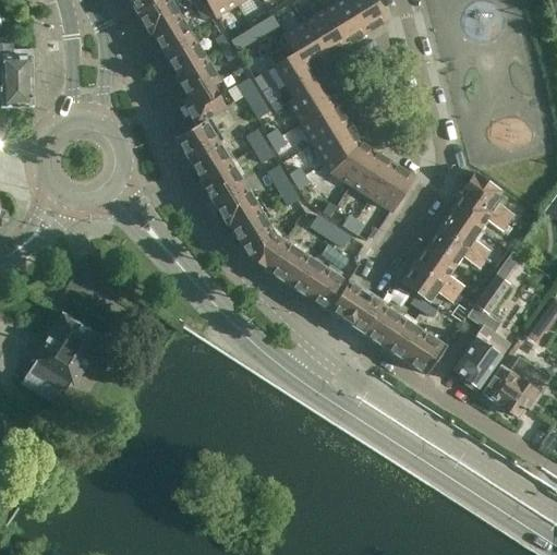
[(130,0),(131,3),(136,12),(155,0),(130,0)]
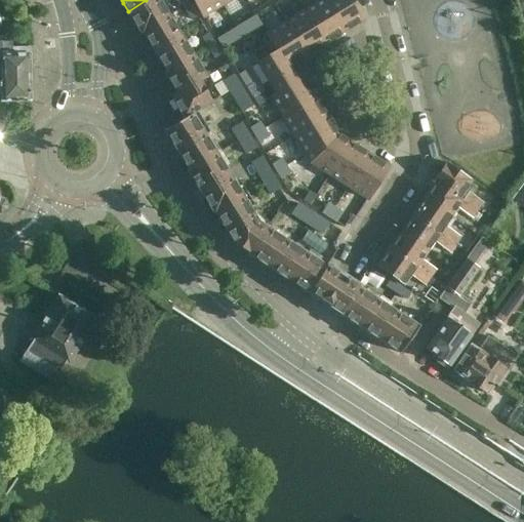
[(140,32),(142,31),(169,14),(160,0),(146,0),(128,11),(140,32)]
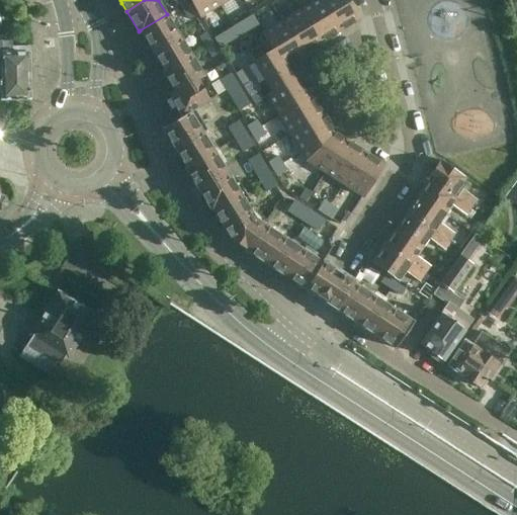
[(220,2),(219,0),(192,0),(200,13),(220,2)]
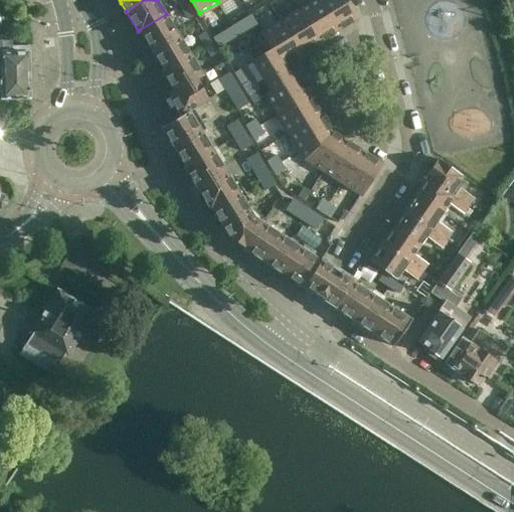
[(319,39),(337,28),(320,0),(313,0),(300,9),(319,39)]
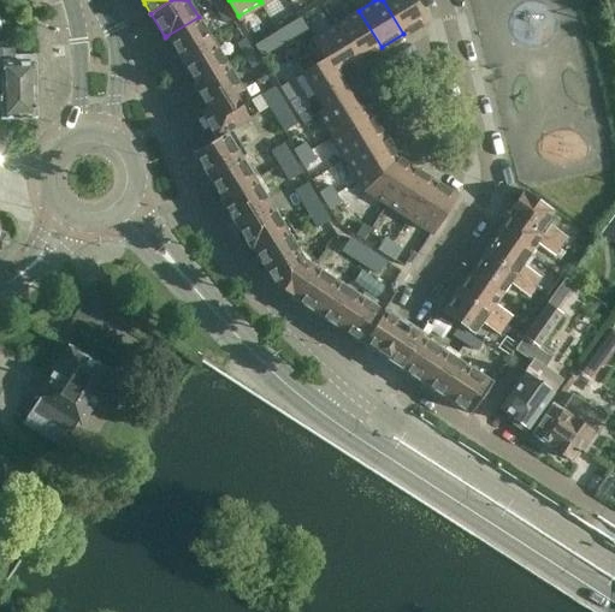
[(383,0),(403,34),(426,19),(414,0),(383,0)]
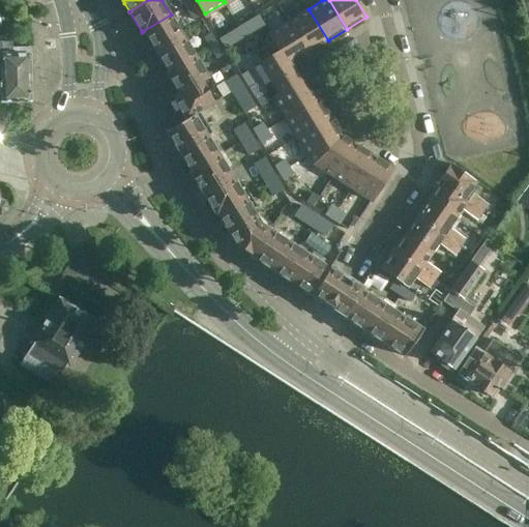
[(192,19),(200,13),(193,2),(184,6),(192,19)]
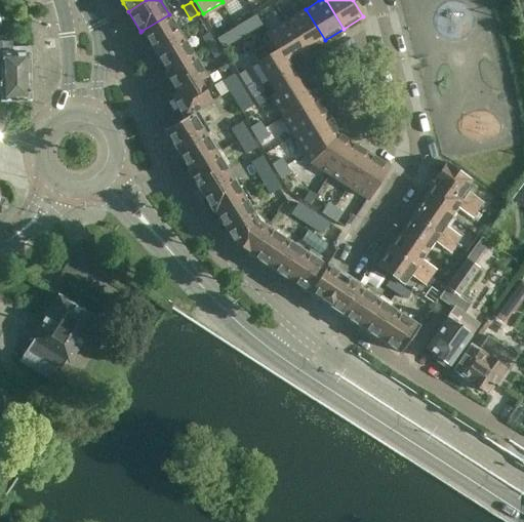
[(306,52),(325,40),(306,9),(286,21),(306,52)]
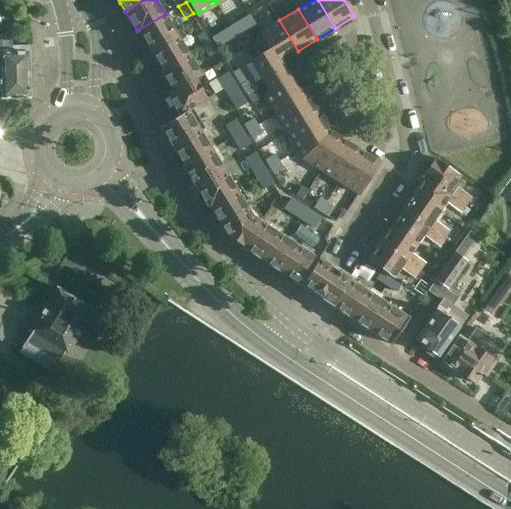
[(138,30),(151,50),(176,34),(165,14),(138,30)]
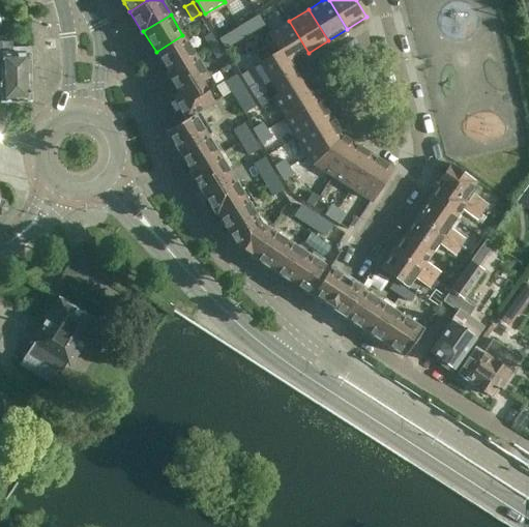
[(290,63),(309,53),(289,21),(269,32),(281,50),(290,64),(290,63)]
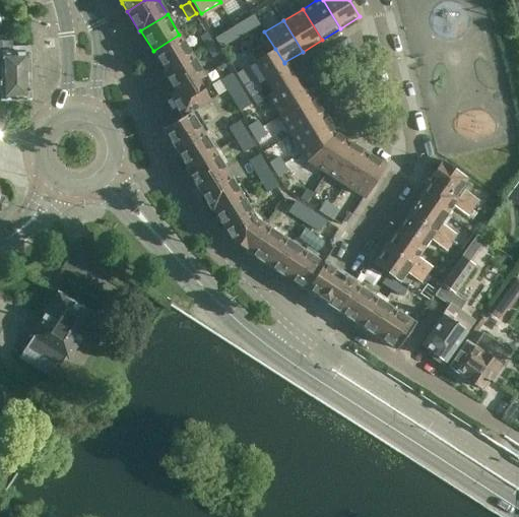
[(206,31),(199,36),(205,46),(212,41),(206,31)]
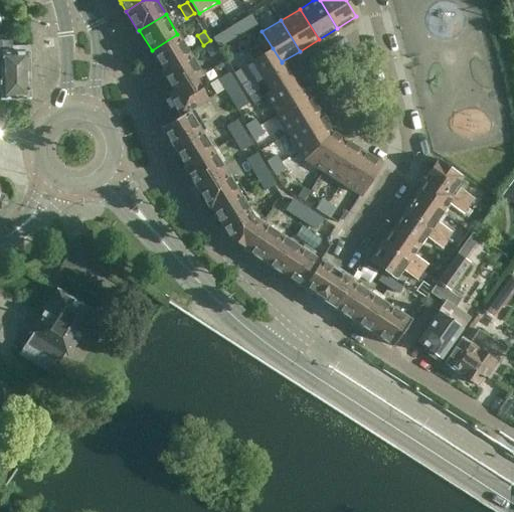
[(152,50),(163,69),(189,53),(177,34),(152,50)]
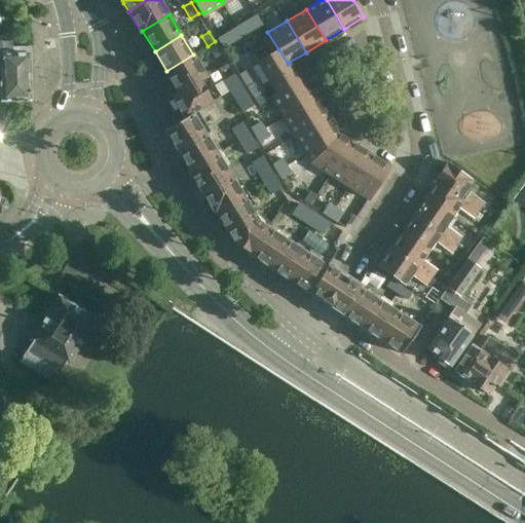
[(0,99),(13,99),(13,101),(16,106),(25,106),(27,101),(27,98),(29,98),(28,43),(10,44),(11,39),(0,38),(0,99)]
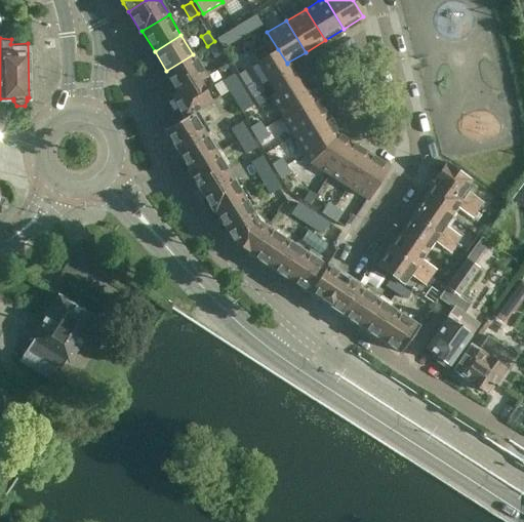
[(213,56),(222,52),(214,41),(207,46),(213,56)]
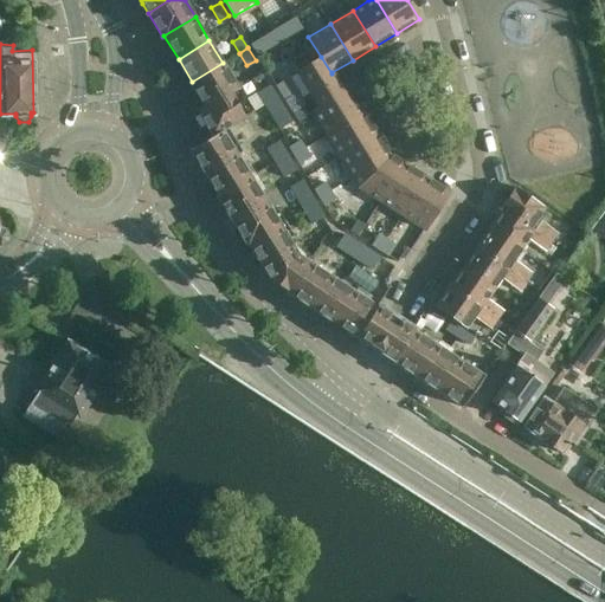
[(345,92),(343,91),(332,72),(332,73),(321,57),(298,70),(321,107),(345,92)]
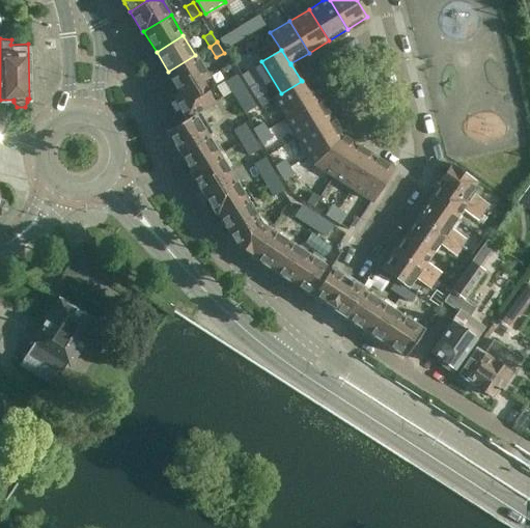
[(167,73),(179,93),(201,81),(208,76),(205,72),(195,55),(168,72),(167,73)]
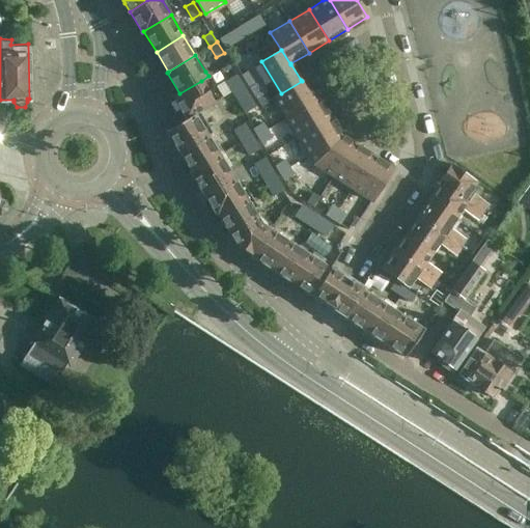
[(235,74),(224,80),(230,89),(242,83),(235,74)]
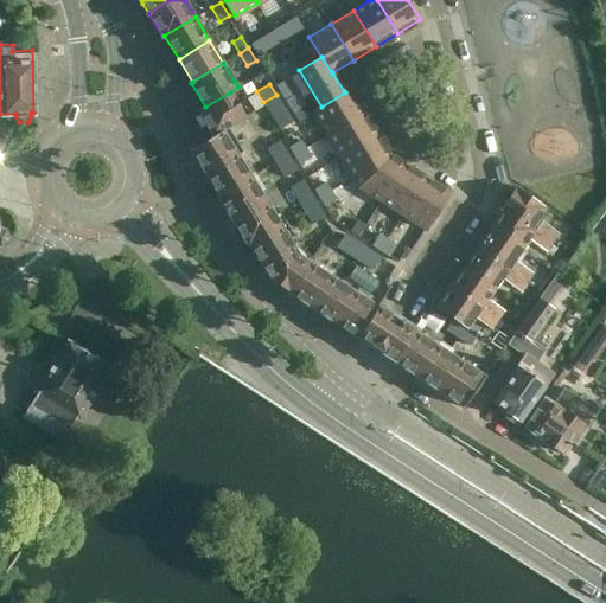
[(364,110),(351,88),(344,91),(345,92),(321,107),(314,110),(329,133),(364,110)]
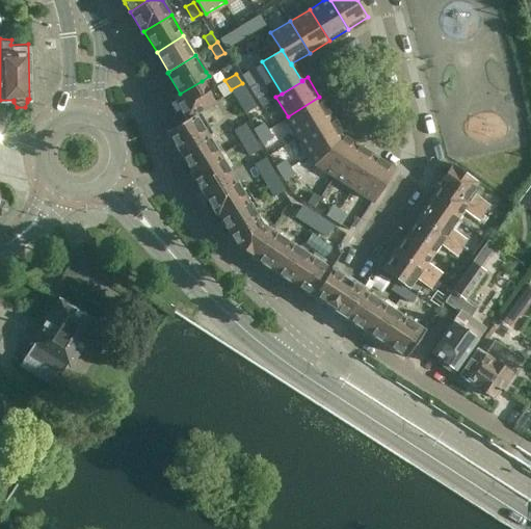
[(186,120),(200,110),(214,102),(211,97),(214,95),(210,87),(207,89),(202,81),(180,94),(173,98),(186,120)]
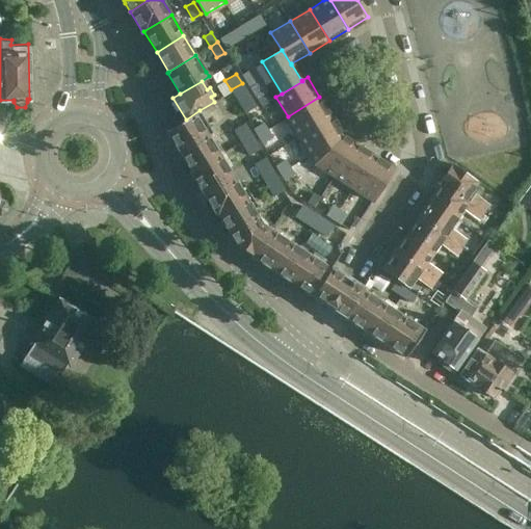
[(244,112),(256,106),(242,83),(231,89),(244,112)]
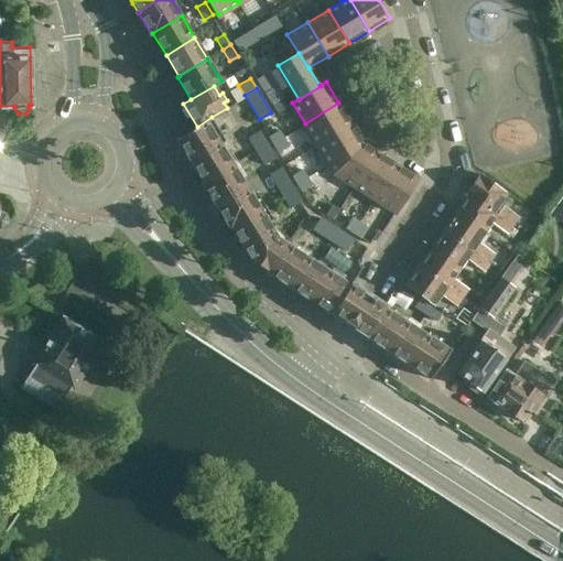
[(237,117),(251,108),(246,99),(231,108),(237,117)]
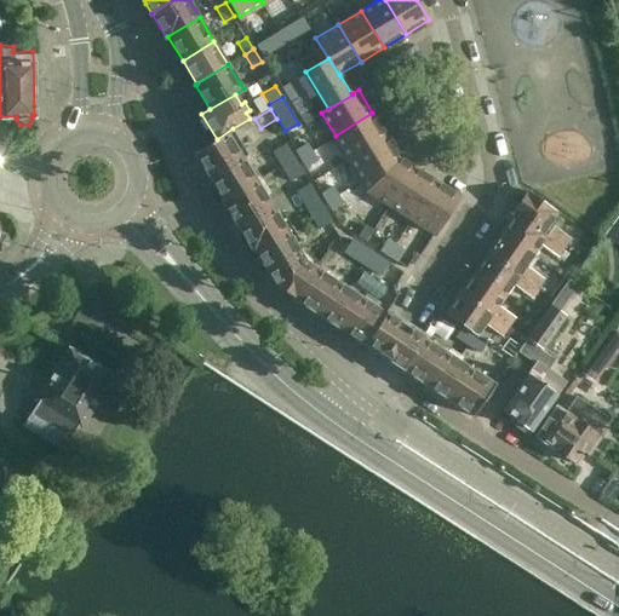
[(387,134),(372,113),(336,136),(349,157),(387,134)]
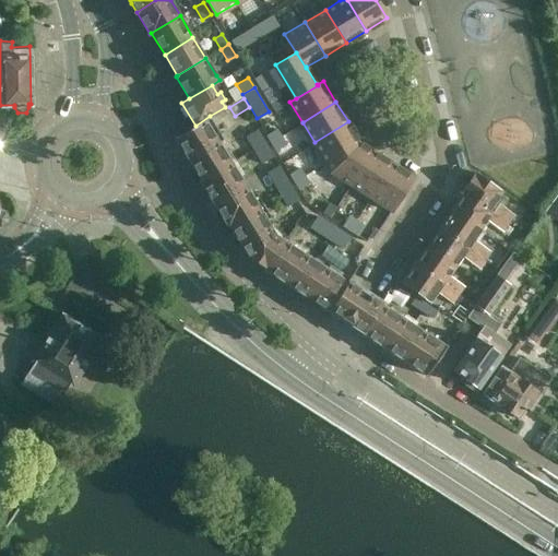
[(210,116),(196,126),(177,137),(177,138),(186,154),(221,133),(210,116)]
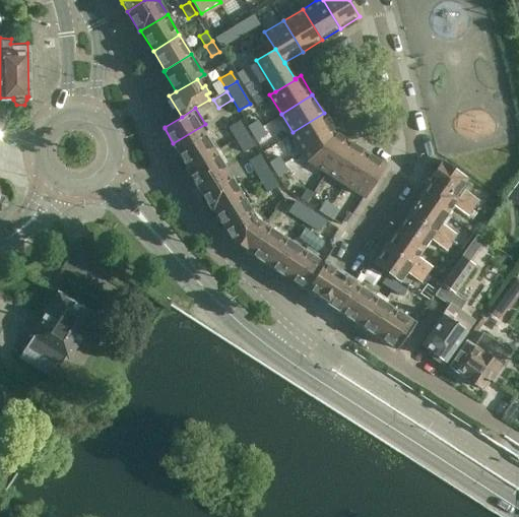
[(293,132),(304,151),(335,132),(324,113),(293,132)]
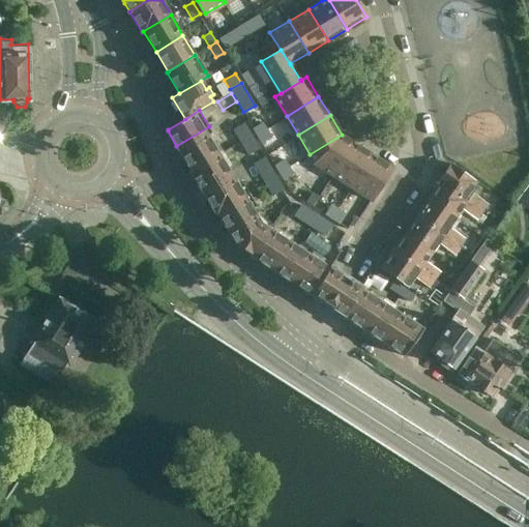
[(243,121),(232,127),(239,141),(252,134),(243,121)]
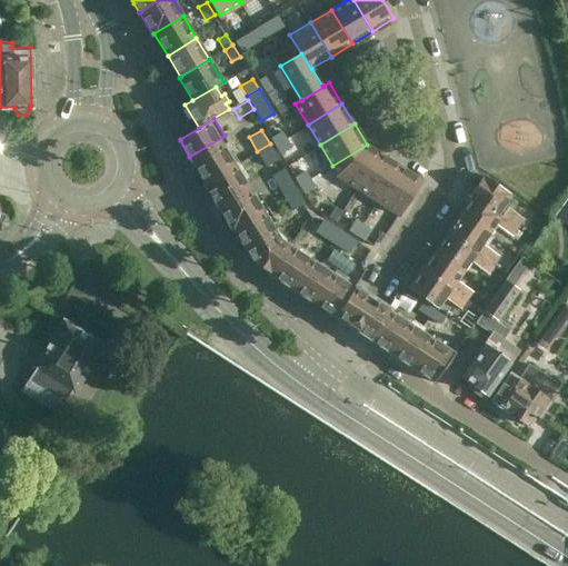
[(225,136),(189,157),(193,162),(198,170),(200,174),(201,176),(206,184),(236,166),(229,155),(222,145),(228,141),(225,136)]
